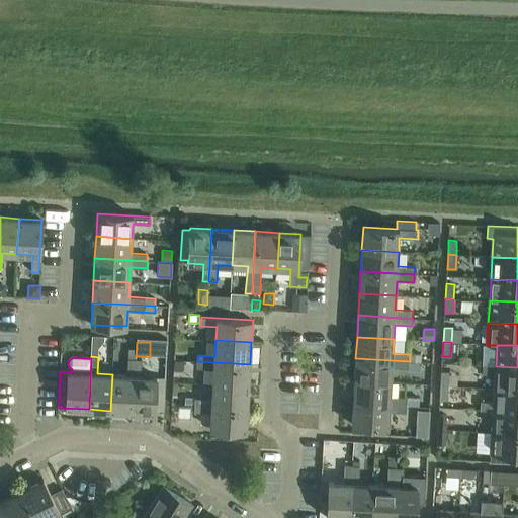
[(132,412),(135,359),(128,358),(127,375),(112,374),(110,411),(132,412)]
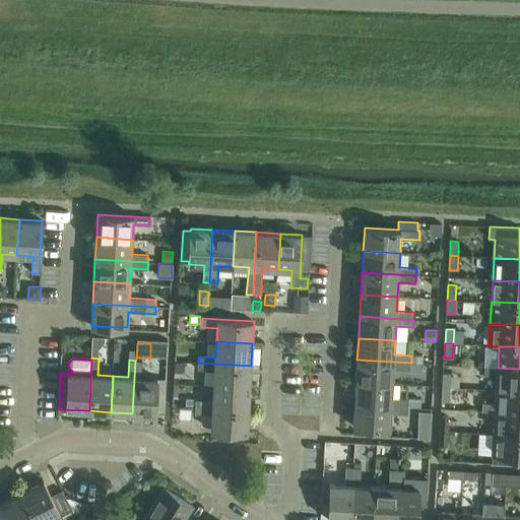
[(410,371),(411,363),(356,360),(355,382),(392,384),(393,370),(410,371)]
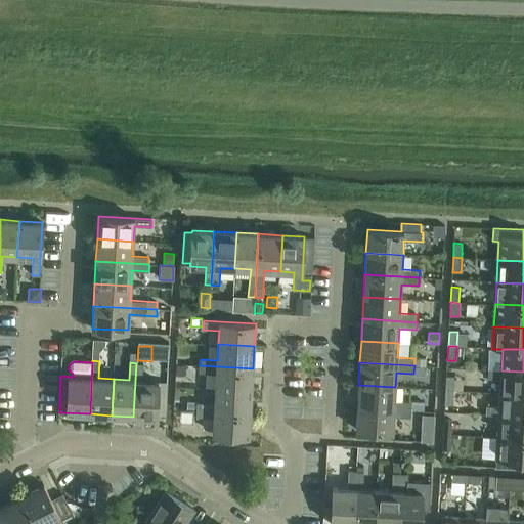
[(136,363),(133,417),(157,418),(157,415),(166,415),(167,398),(167,382),(142,381),(143,363),(136,363)]
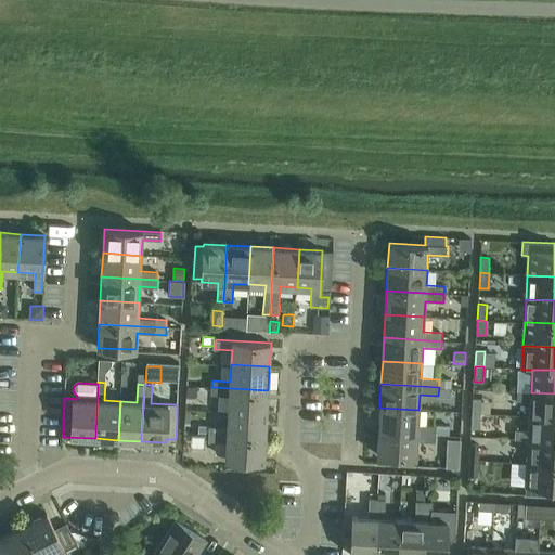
[(211,387),(211,396),(229,397),(229,412),(267,413),(268,390),(211,387)]
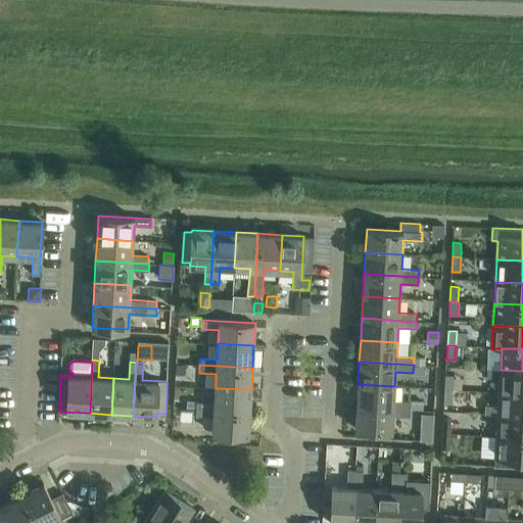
[(413,373),(412,375),(425,376),(426,366),(414,365),(413,373)]
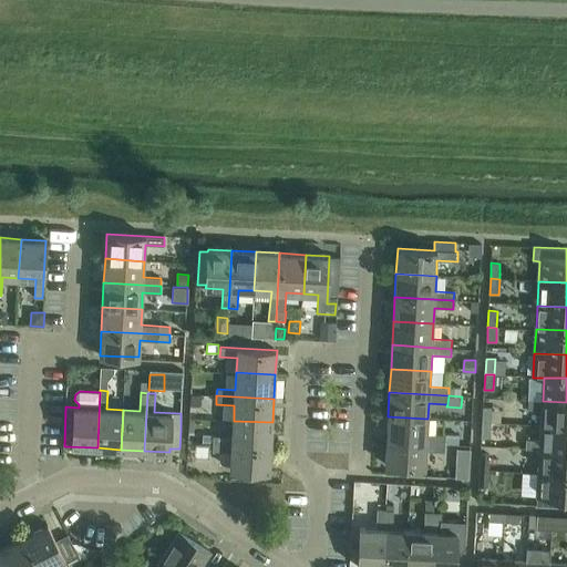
[(566,402),(543,401),(528,401),(528,410),(542,411),(542,424),(566,425),(566,402)]
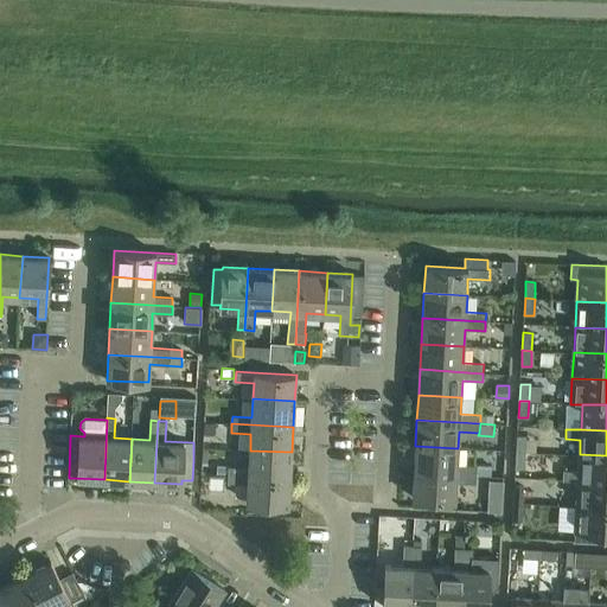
[(525,453),(537,453),(538,439),(537,439),(526,439),(526,436),(517,435),(516,452),(525,453)]
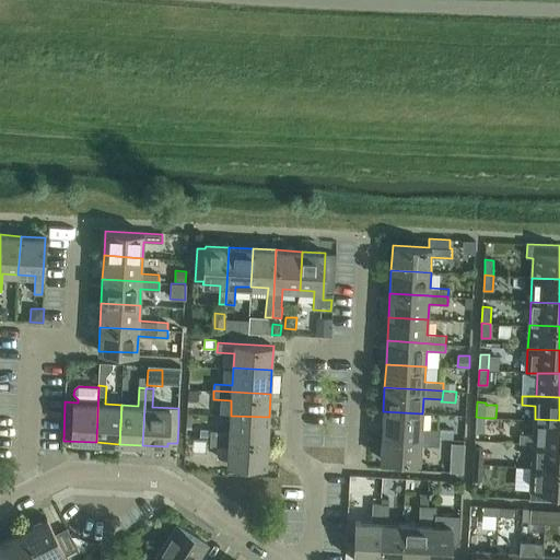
[(422,429),(422,413),(383,411),(382,434),(440,439),(441,430),(422,429)]
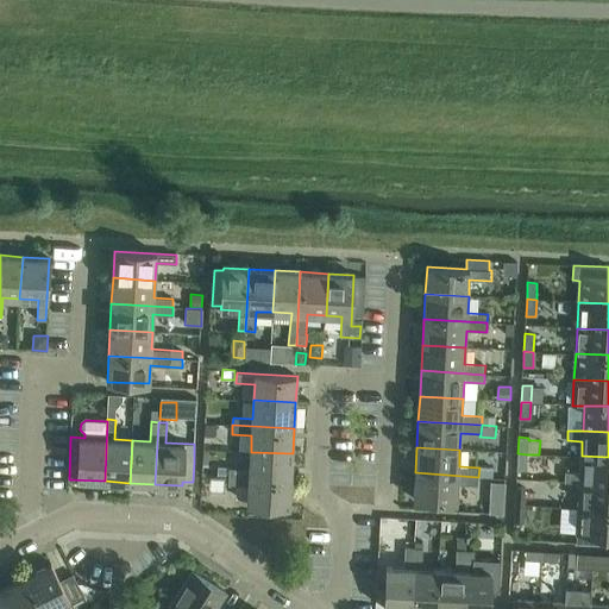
[(219,468),(218,477),(231,477),(292,481),(292,472),(293,453),(251,452),(250,470),(231,469),(230,469),(219,468)]
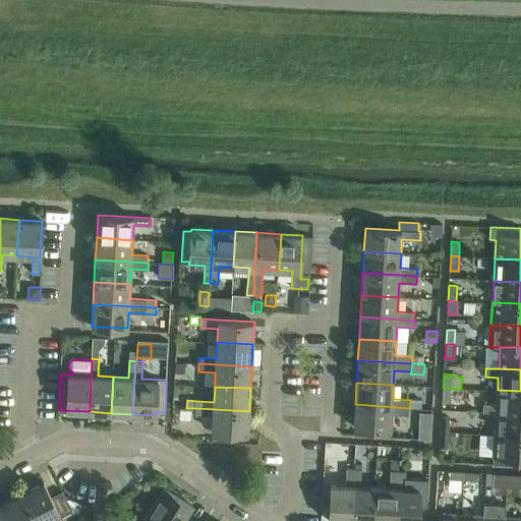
[(461,389),(451,389),(443,388),(443,397),(442,402),(450,402),(451,401),(461,401),(461,389)]
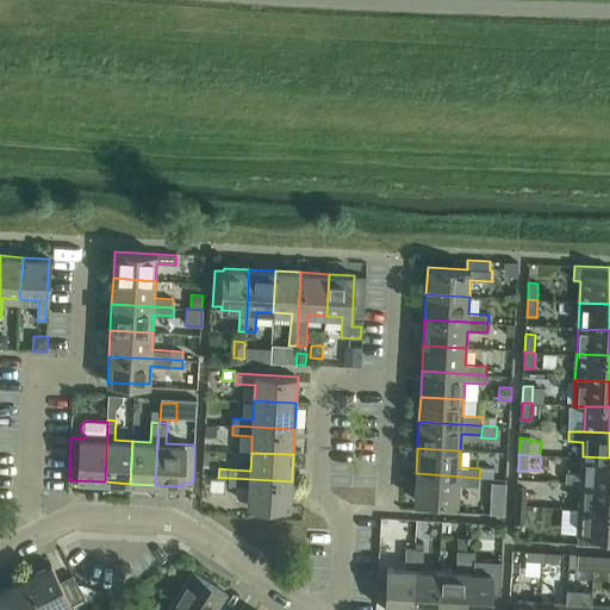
[(609,484),(609,458),(583,456),(582,473),(552,471),(551,480),(580,483),(609,484)]
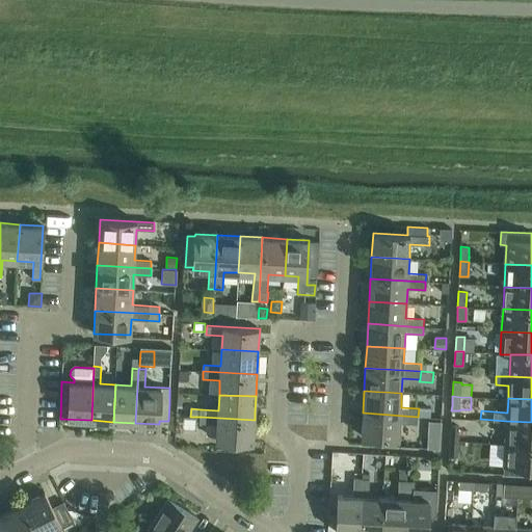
[(419,408),(418,417),(431,417),(431,408),(419,407),(419,408)]
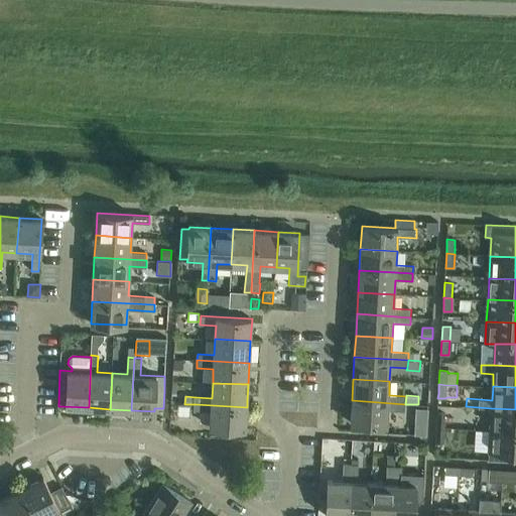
[(405,411),(405,404),(352,400),(351,423),(364,424),(364,431),(385,432),(385,425),(387,425),(388,410),(405,411)]
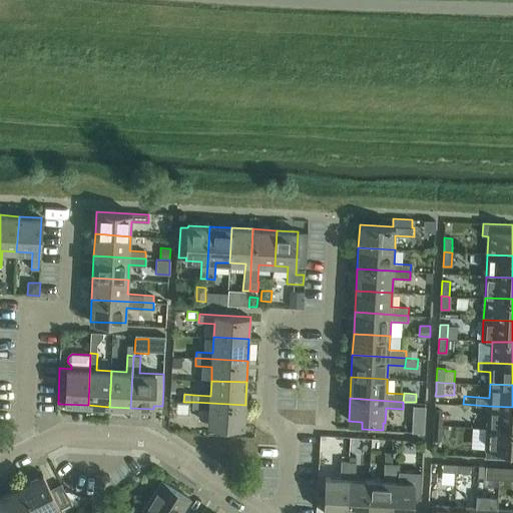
[(194,402),(194,409),(209,410),(208,426),(244,428),(245,405),(194,402)]
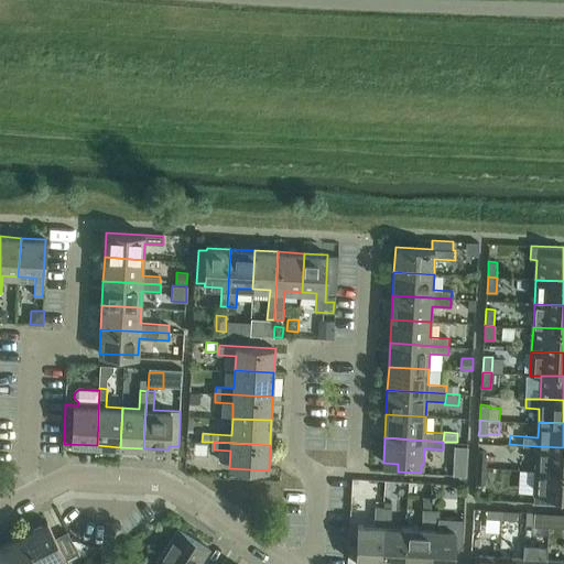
[(454,446),(454,456),(467,457),(468,446),(454,446)]
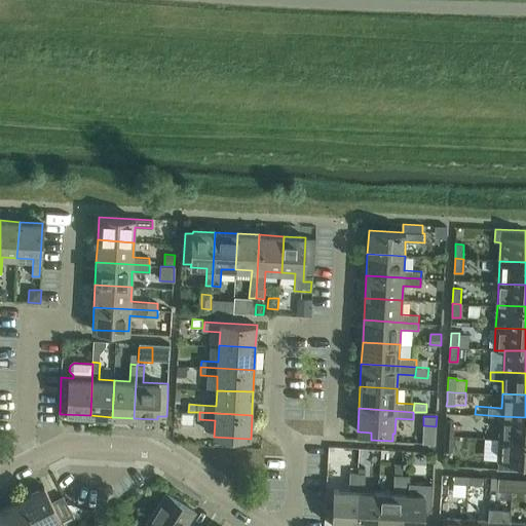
[(525,440),(525,417),(500,416),(499,439),(525,440)]
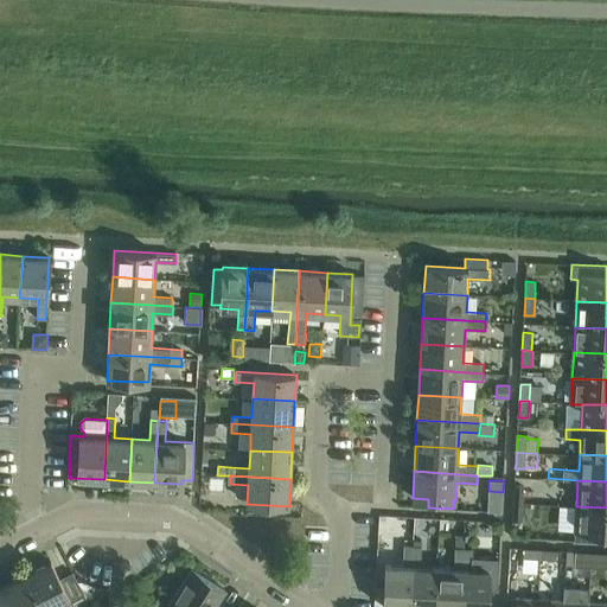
[(513,503),(523,503),(524,486),(515,486),(513,503)]
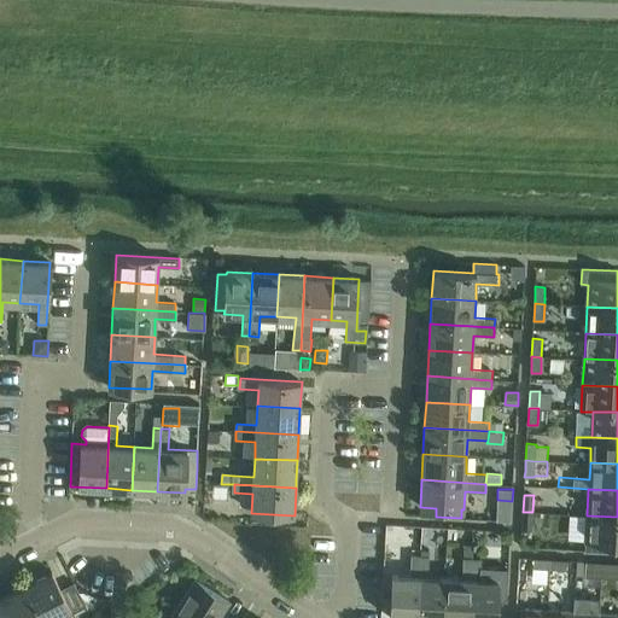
[(531,529),(532,512),(523,512),(522,529),(531,529)]
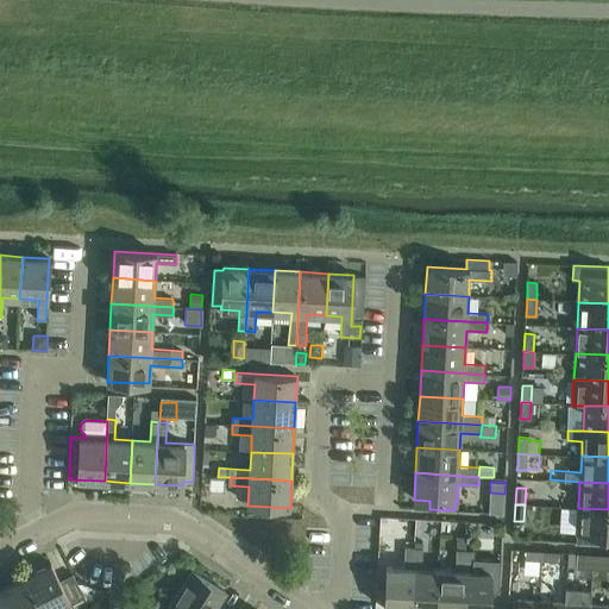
[(608,535),(608,509),(578,508),(577,533),(608,535)]
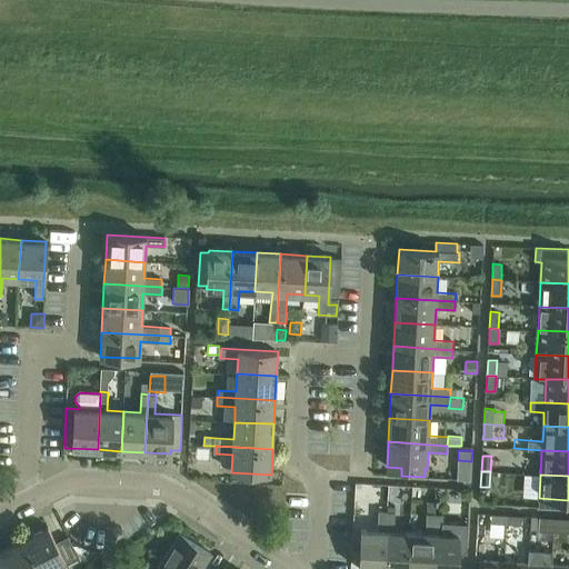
[(432,568),(436,513),(436,502),(427,501),(427,513),(426,532),(410,532),(408,568),(432,568)]
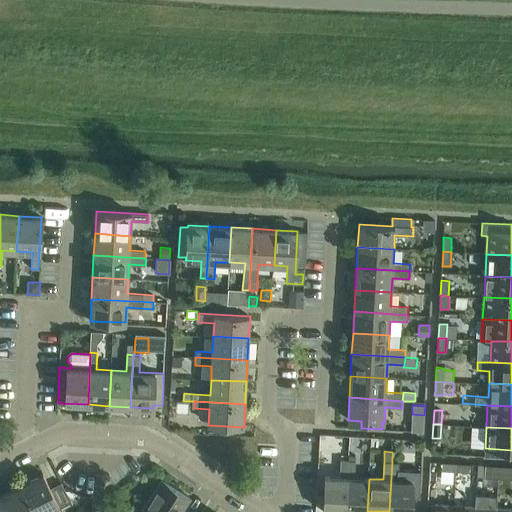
[(326,511),(345,511),(348,460),(341,460),(340,477),(325,476),(323,511),(326,511)]
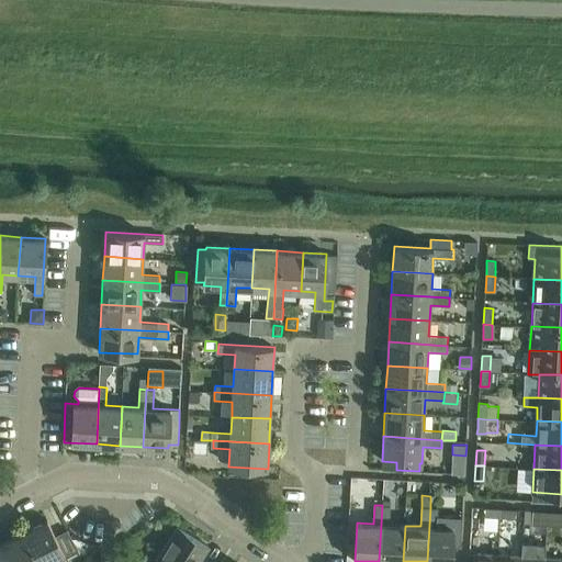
[(403,561),(405,526),(390,525),(391,506),(382,505),(379,561),(403,561)]
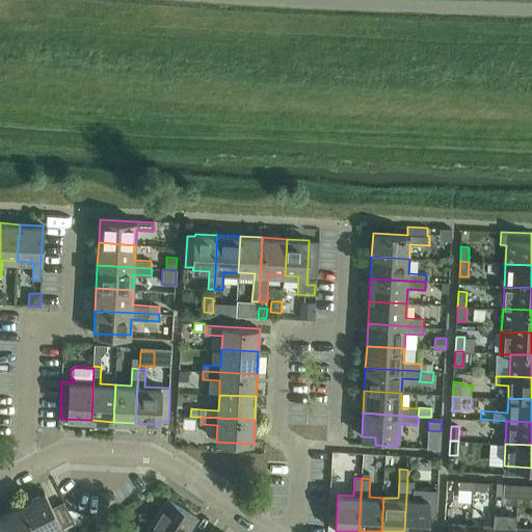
[(407,480),(404,531),(427,531),(428,516),(436,516),(439,489),(414,488),(415,481),(407,480)]
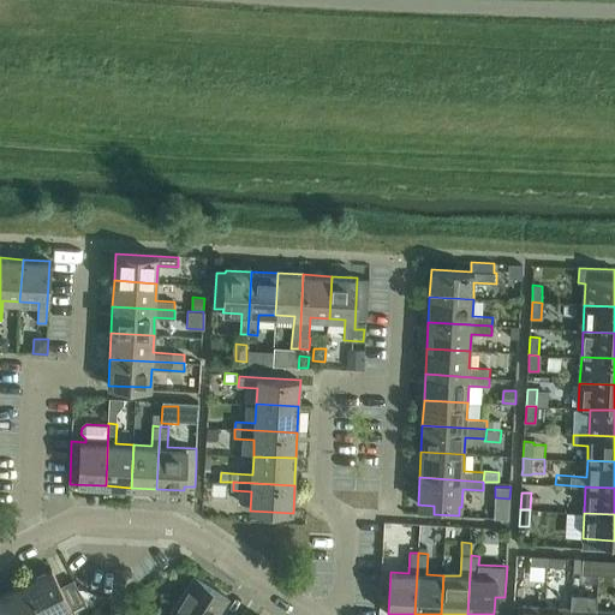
[(548,567),(548,556),(531,556),(531,566),(548,567)]
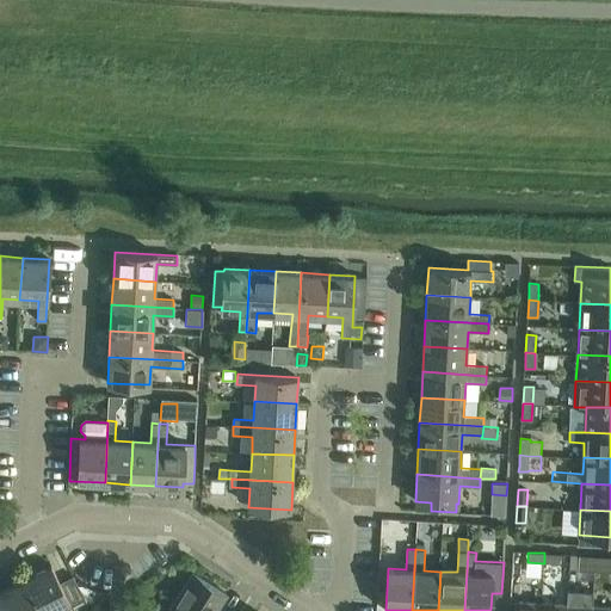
[(544,553),(544,563),(560,563),(561,554),(544,553)]
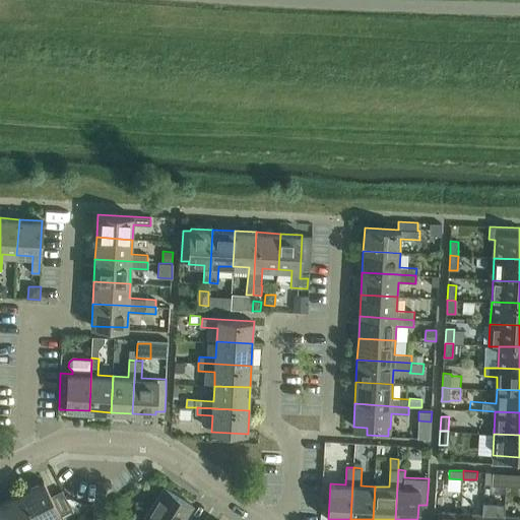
[(507,486),(507,473),(493,472),(492,485),(507,486)]
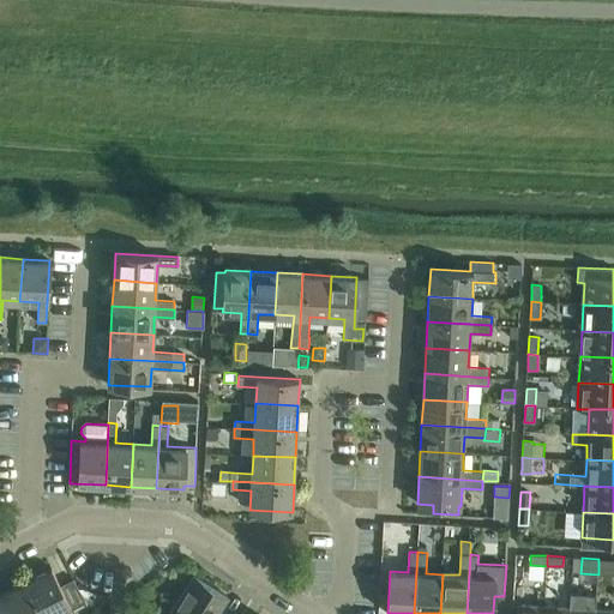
[(613,559),(599,559),(599,575),(613,576),(613,575),(613,559)]
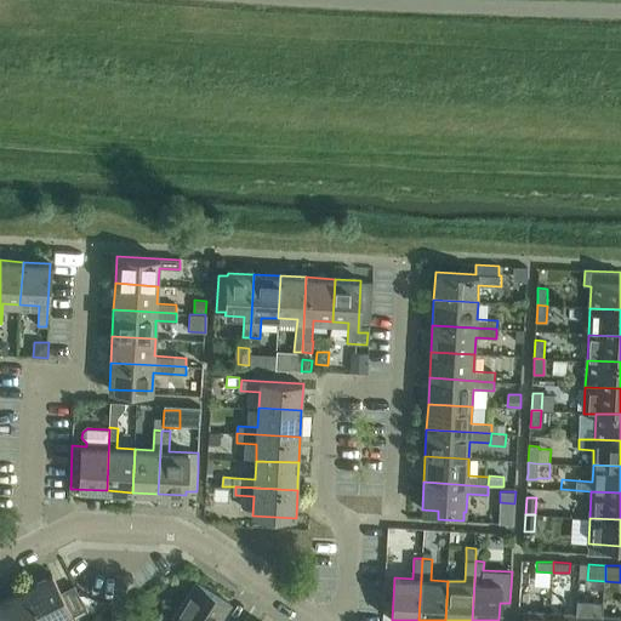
[(28,587),(45,620),(57,620),(70,614),(73,620),(89,611),(75,585),(61,592),(52,575),(28,587)]
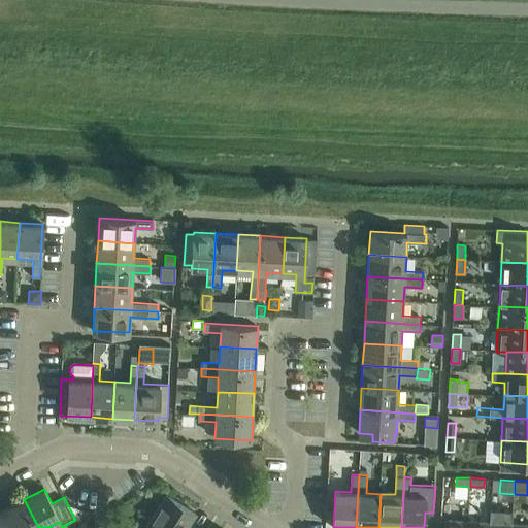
[(186,527),(196,513),(168,495),(146,527),(186,527)]
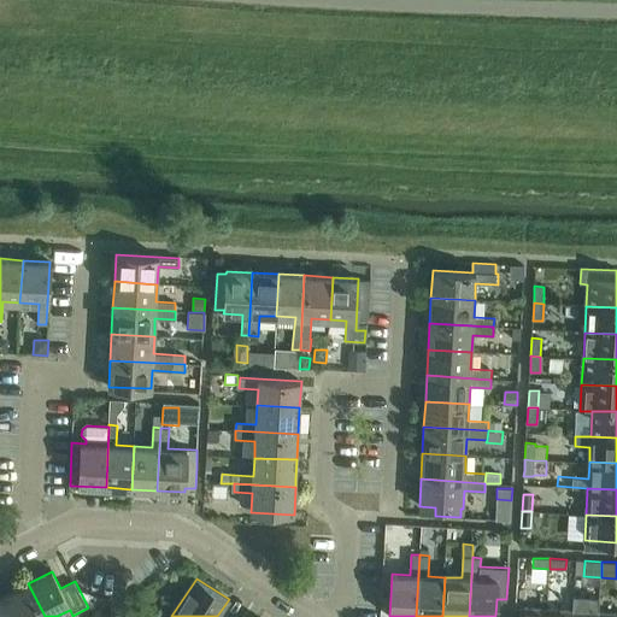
[(45,616),(28,583),(5,595),(15,616),(45,616)]
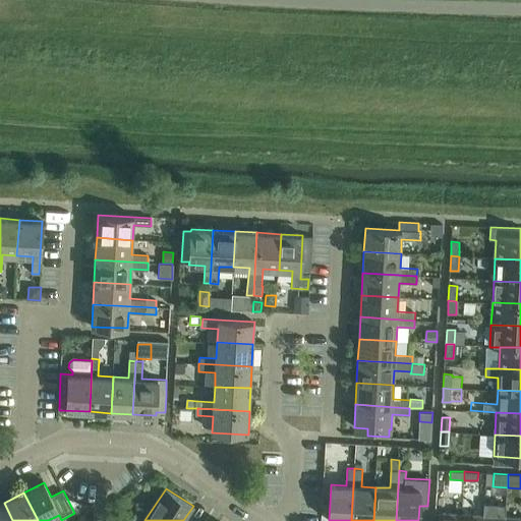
[(12,520),(4,503),(0,505),(0,520),(12,520)]
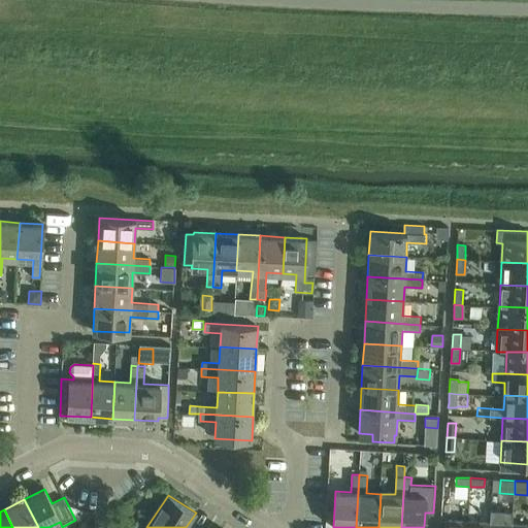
[(513,527),(513,524),(514,512),(491,510),(490,523),(490,527),(513,527)]
